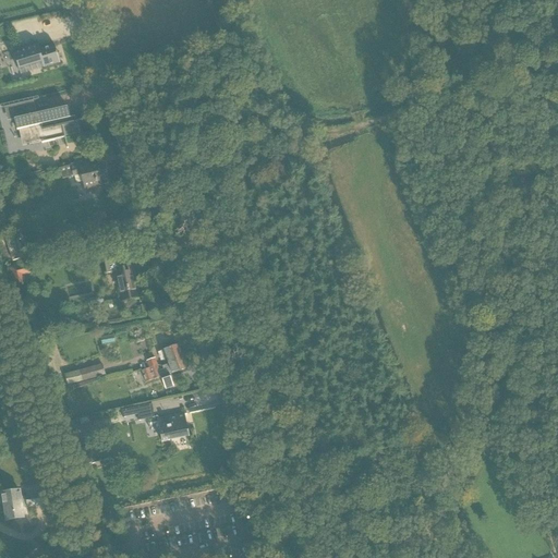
[(56,45),(40,49),(38,44),(15,51),(21,69),(44,62),(46,67),(53,64),(61,62),(56,45)]
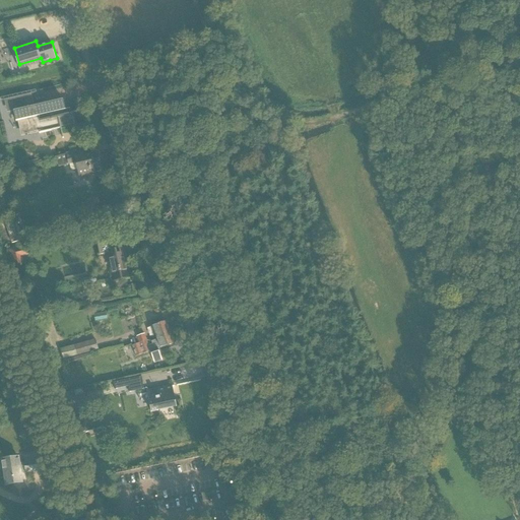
[(34,94),(2,102),(3,102),(7,101),(10,111),(13,110),(16,122),(20,121),(22,132),(42,127),(43,132),(40,133),(40,134),(61,129),(61,127),(73,124),(71,116),(78,114),(78,113),(71,114),(70,109),(65,110),(63,101),(37,107),(34,94)]
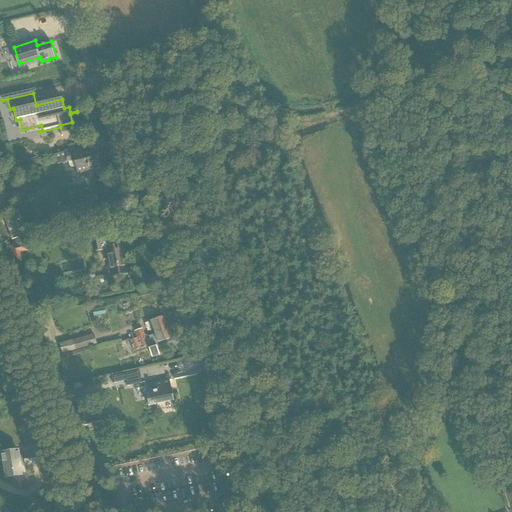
[(68,162),(75,160),(80,178),(101,172),(96,151),(82,155),(81,148),(65,152),(56,155),(58,164),(68,162)]
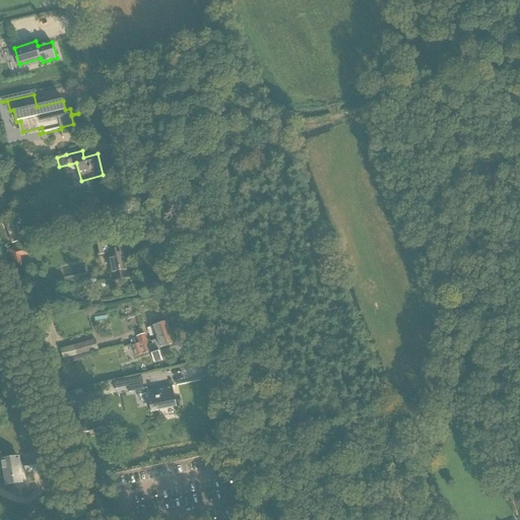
[(12,243),(25,239),(23,233),(19,234),(16,221),(6,224),(12,243)]
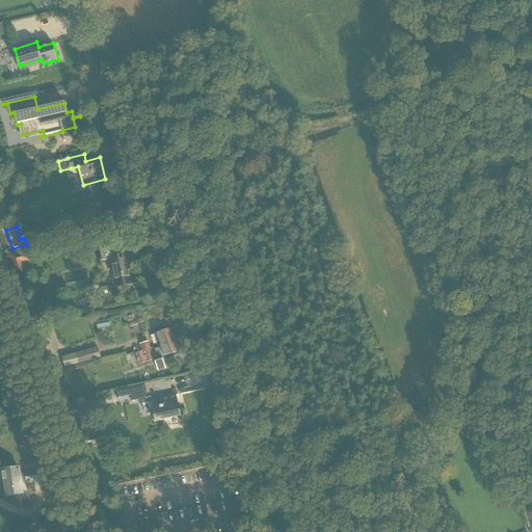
[(102,260),(109,259),(115,287),(132,283),(127,256),(133,255),(130,241),(99,247),(102,260)]
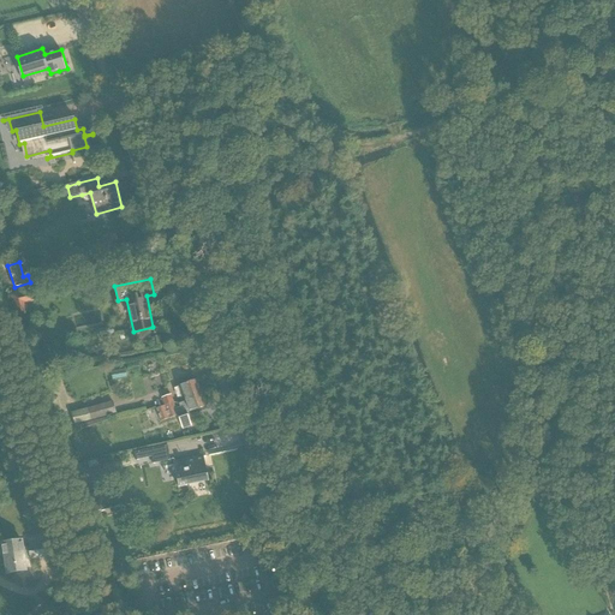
[(30,291),(10,296),(13,308),(15,315),(25,312),(23,305),(34,302),(30,291)]
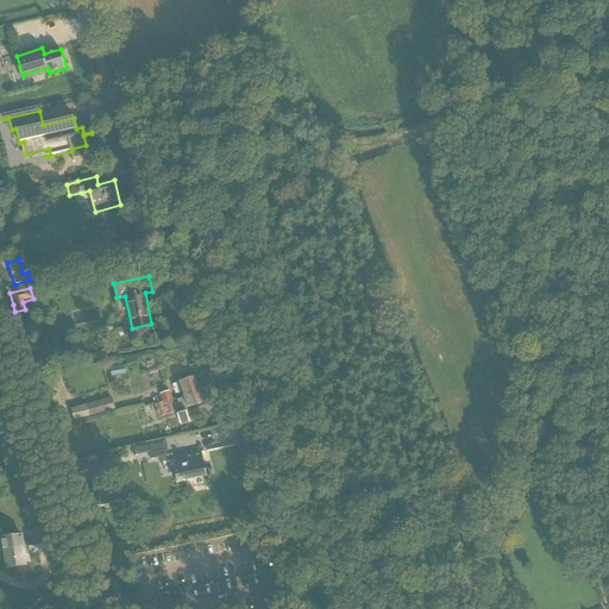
[(99,334),(115,331),(113,322),(98,326),(99,334)]
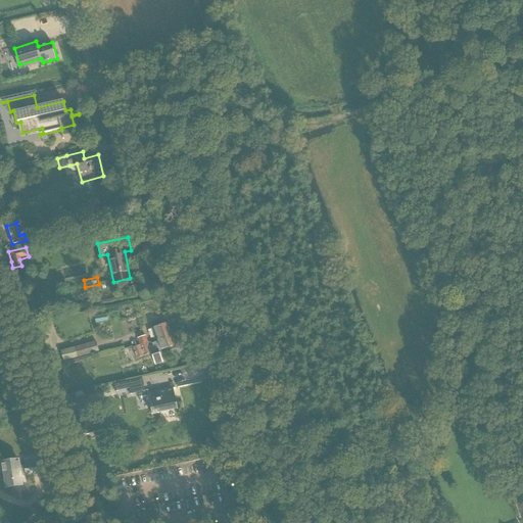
[(106,311),(94,313),(96,322),(107,320),(106,311)]
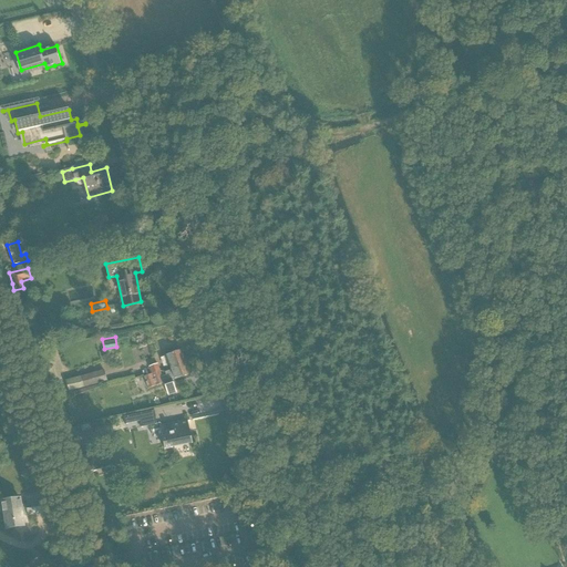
[(182,352),(164,358),(167,367),(169,366),(172,371),(178,369),(178,367),(179,366),(178,362),(184,361),(182,352)]
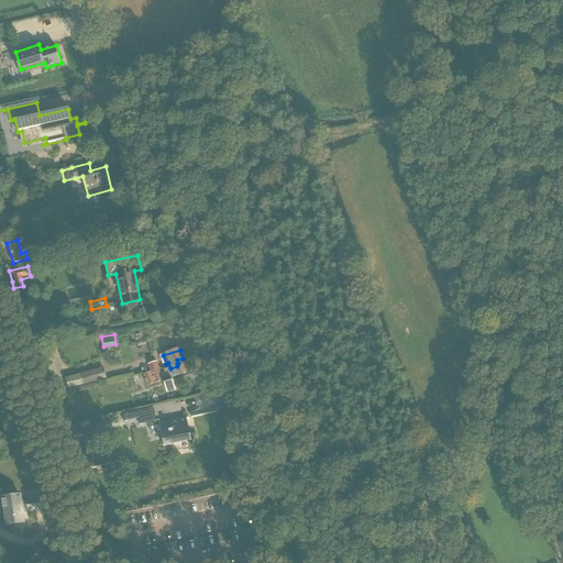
[(166,376),(162,377),(163,381),(167,393),(176,389),(172,378),(173,378),(188,373),(183,359),(177,360),(178,363),(177,364),(177,366),(170,368),(164,371),(165,373),(166,376)]
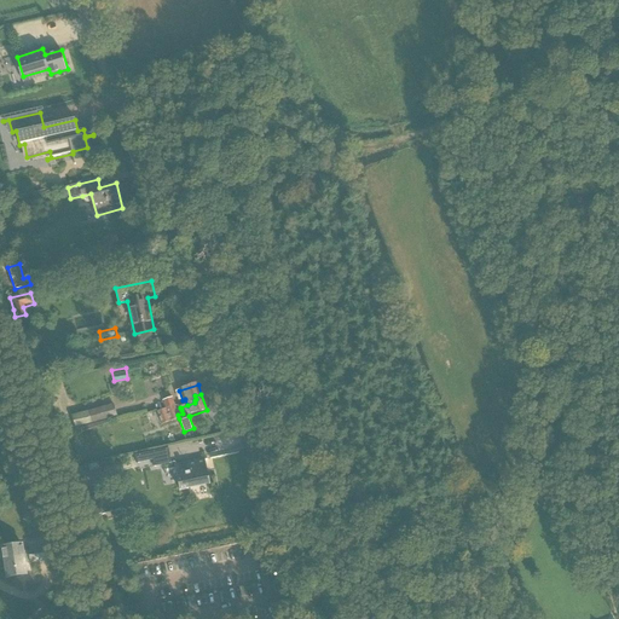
[(172,399),(163,401),(166,409),(166,410),(175,406),(172,399)]
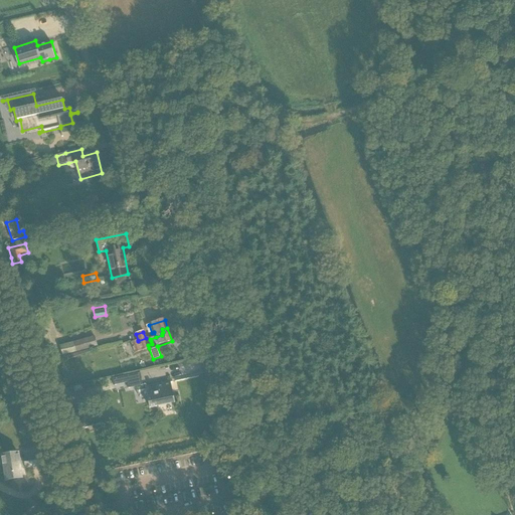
[(95,336),(59,345),(62,355),(98,346),(95,336)]
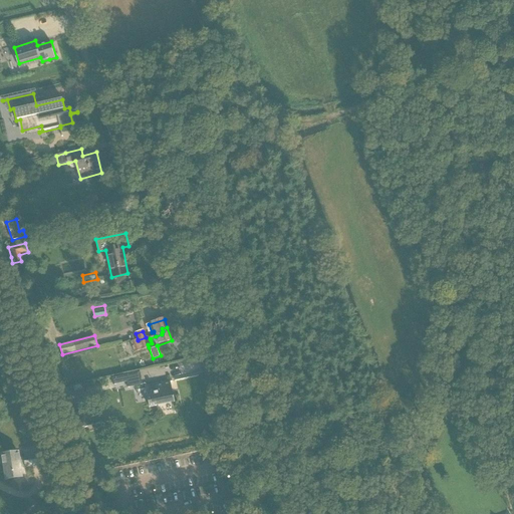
[(138,339),(131,341),(135,352),(149,347),(148,344),(152,343),(151,340),(147,341),(146,337),(138,340),(138,339)]
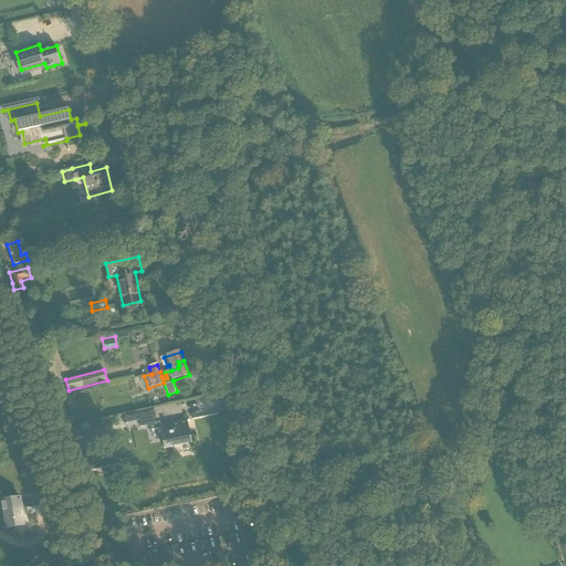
[(98,385),(73,392),(74,397),(100,388),(98,385)]
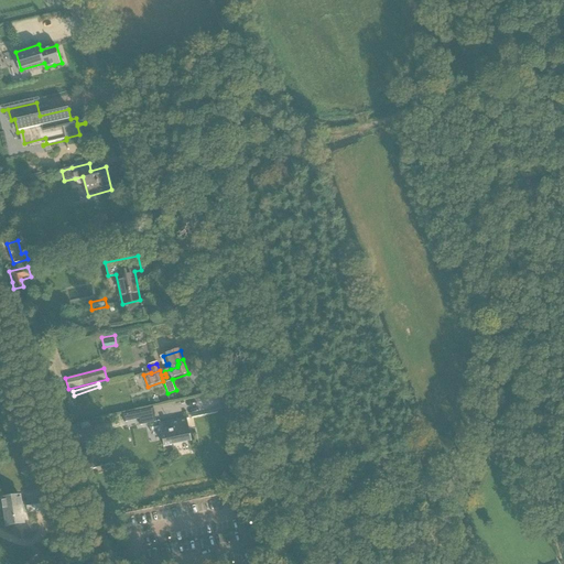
[(163,402),(160,387),(149,389),(152,404),(163,402)]
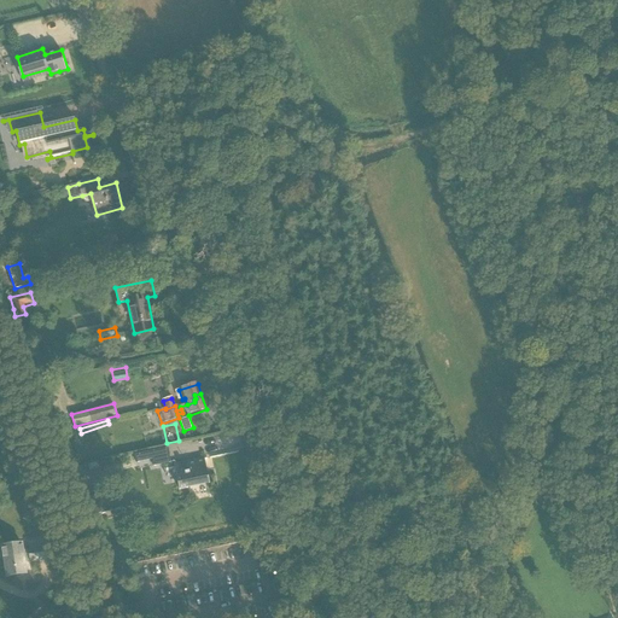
[(135,454),(136,462),(152,459),(155,466),(169,464),(167,448),(135,454)]
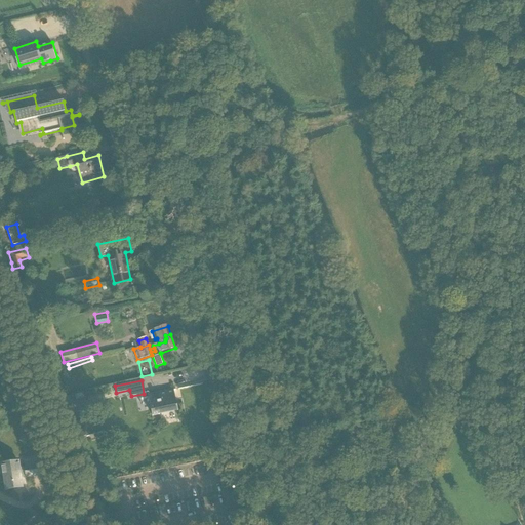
[(159,413),(178,409),(177,405),(175,406),(172,391),(148,396),(153,416),(160,415),(159,413)]
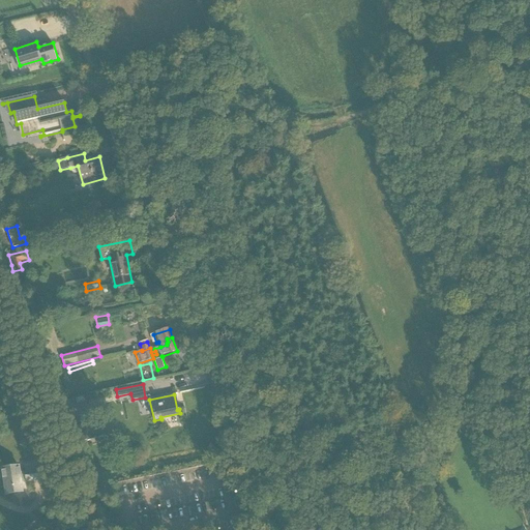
[(86,431),(86,432),(100,427),(97,418),(92,420),(87,409),(72,415),(78,427),(79,425),(82,433),(86,431)]
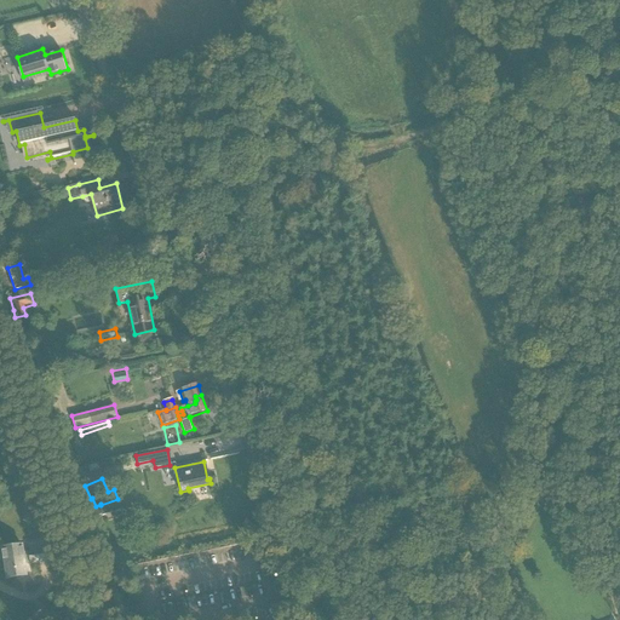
[(21,545),(3,547),(7,577),(26,574),(21,545)]
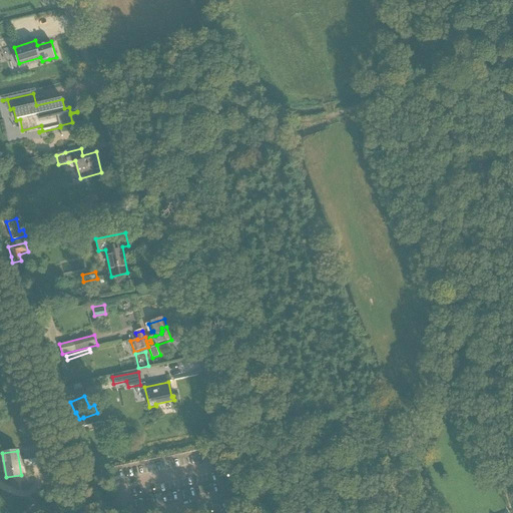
[(38,453),(24,456),(25,467),(40,465),(38,453)]
